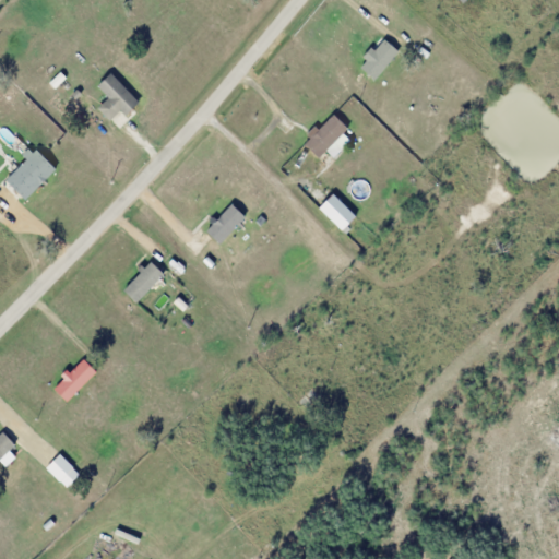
[(361,56),(370,47),(375,50),(383,39),(397,51),(375,79),(360,67),(367,60),(361,56)]
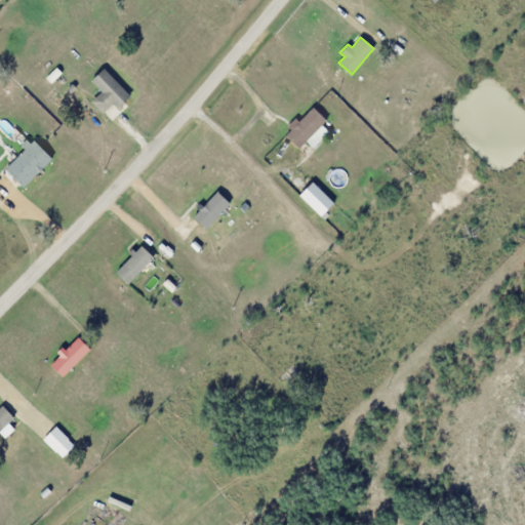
[(395,43),(403,50),(399,55),(391,48),(395,43)]
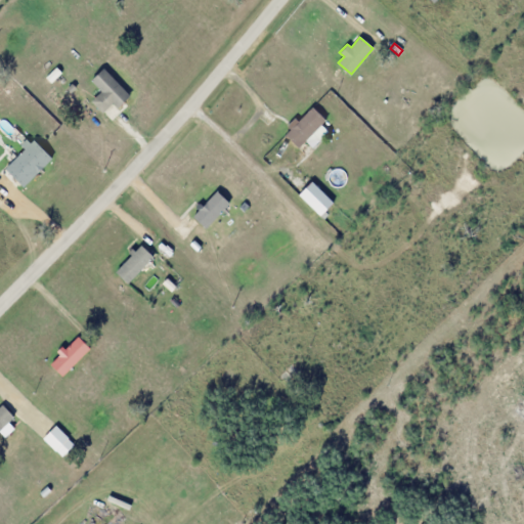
[(112,120),(126,105),(123,102),(129,96),(103,69),(90,80),(101,92),(92,101),(101,111),(105,107),(110,111),(105,114),(112,120)]
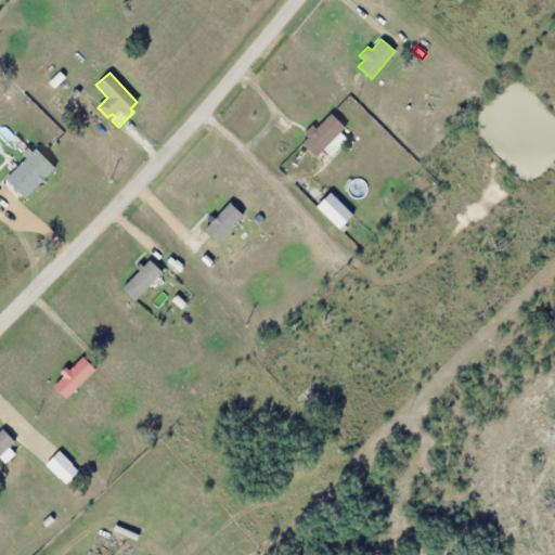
[(330,113),(301,141),(317,155),(345,128),(330,113)]
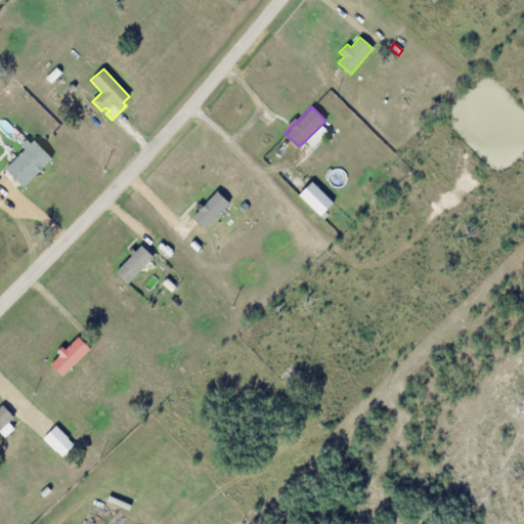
[(311,181),(297,194),(319,217),(334,203),(311,181)]
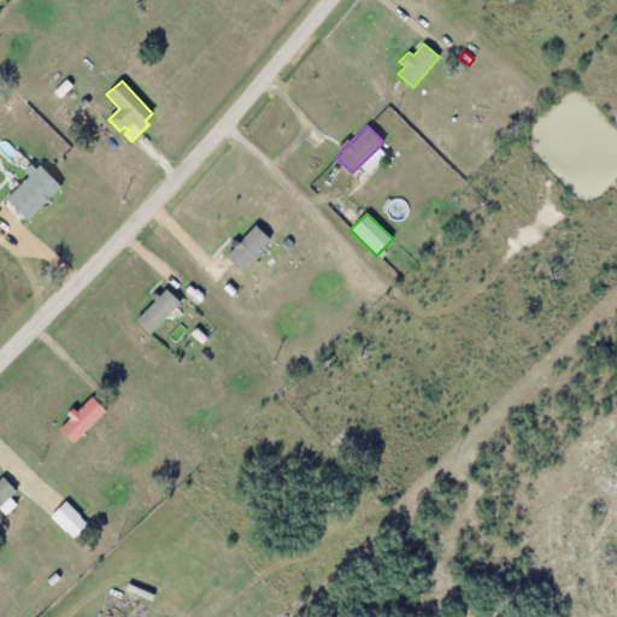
[(66,413),(72,407),(75,411),(92,395),(106,411),(72,444),(58,428),(69,417),(66,413)]
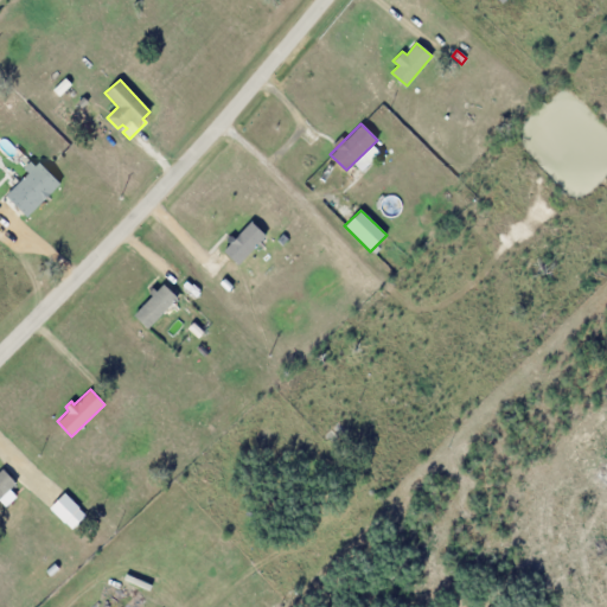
[(83,492),(89,487),(97,497),(90,503),(83,492)]
